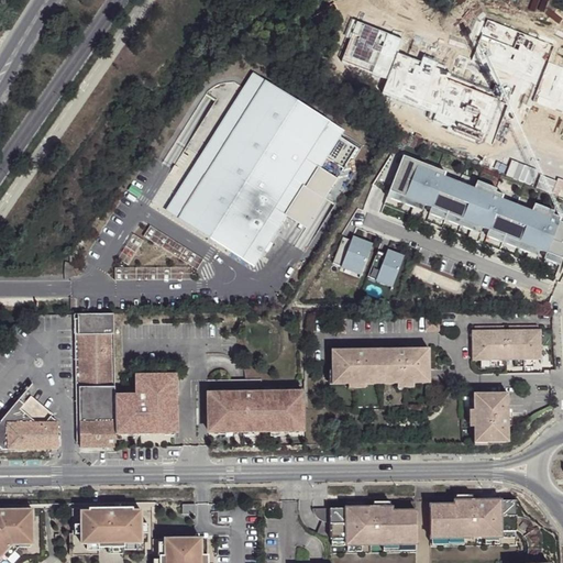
[(403,36),(354,18),(339,59),(387,80),(382,95),(493,145),(501,121),(521,129),(530,106),(562,120),(562,68),(550,63),(555,46),(486,19),(467,76),(398,52),(403,36)]
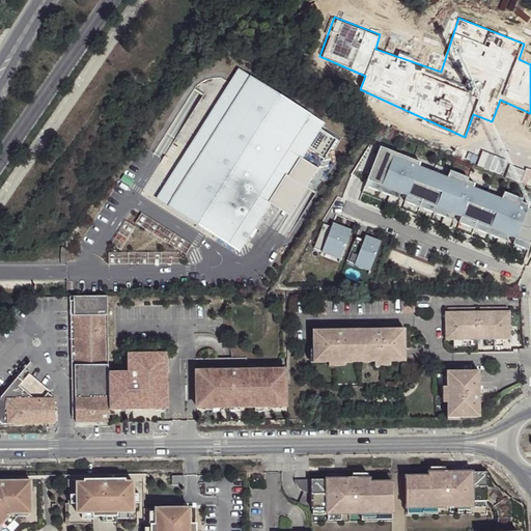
[(324,124),(243,72),(161,196),(212,229),(217,220),(247,240),(250,242),(253,238),(249,235),(255,227),(266,210),(270,204),(274,198),(287,176),(308,189),(320,169),(303,158),(324,124)]
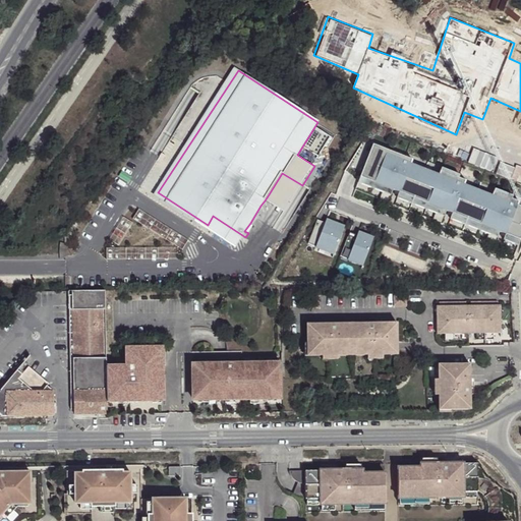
[(412,161),(372,146),(359,178),(384,187),(382,193),(379,199),(387,204),(392,191),(398,193),(437,209),(435,214),(432,221),(441,224),(445,212),(452,214),(490,229),(487,234),(485,241),(494,244),(499,232),(506,235),(520,240),(520,207),(517,206),(519,203),(494,192),(491,195),(464,185),(465,181),(440,171),(439,175),(410,165),(412,161)]
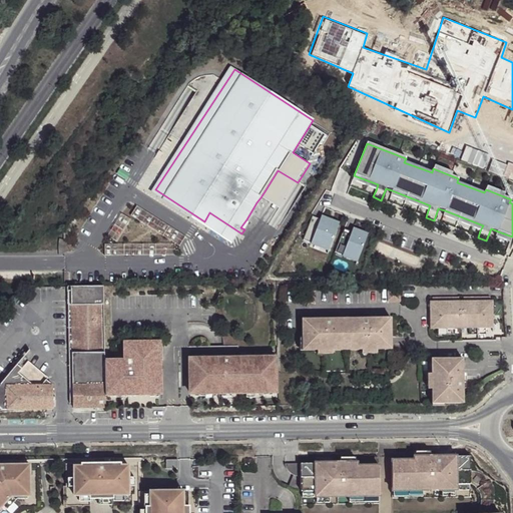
[(278,170),(265,191),(284,203),(298,182),(278,170)]
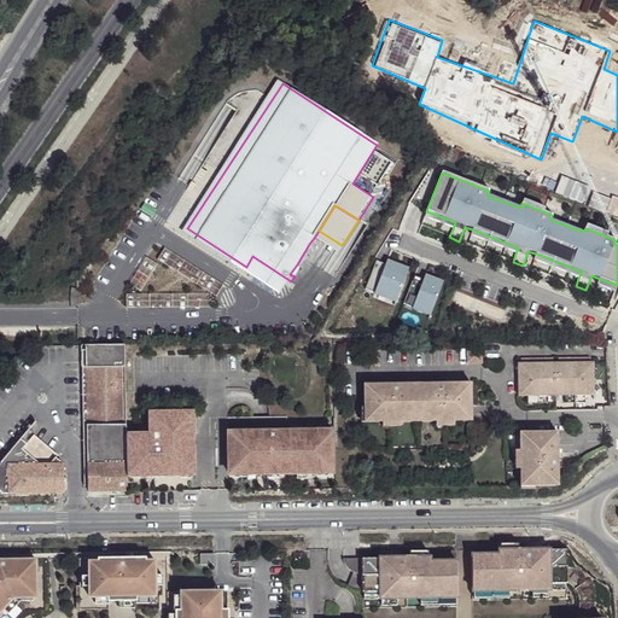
[(455,222),(426,211),(424,217),(453,229),(455,222)]
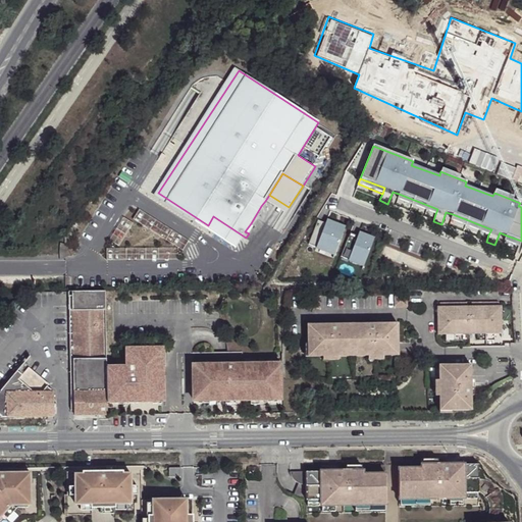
[(437,209),(399,194),(397,200),(435,214),(437,209)]
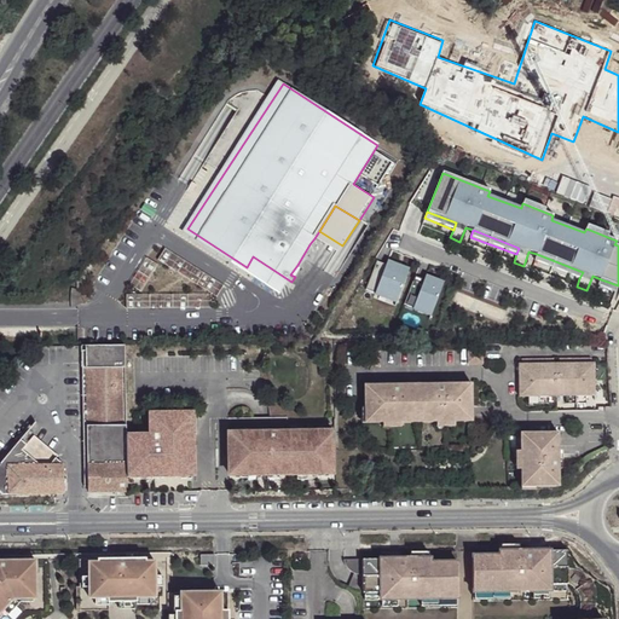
[(583,272),(537,254),(534,261),(579,278),(583,272)]
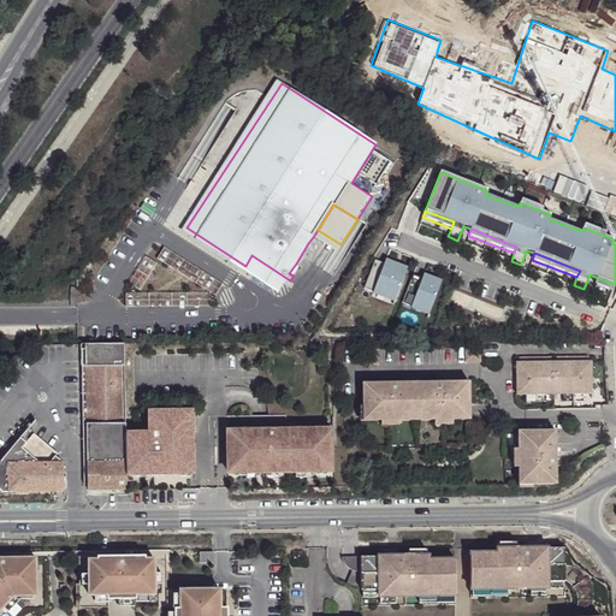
[(279,288),(286,278),(252,255),(246,266),(279,288)]
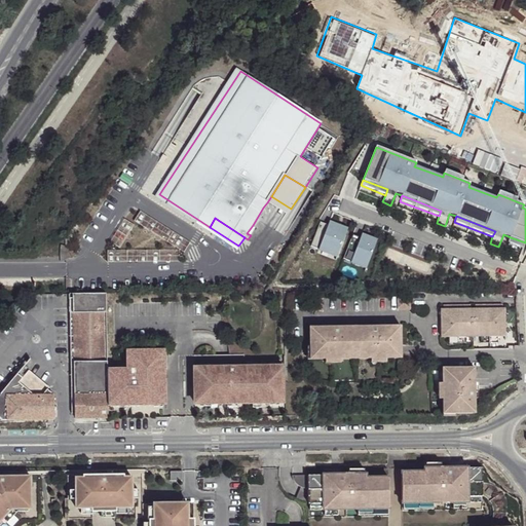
[(346,233),(321,223),(311,247),(318,250),(321,246),(339,253),(346,233)]
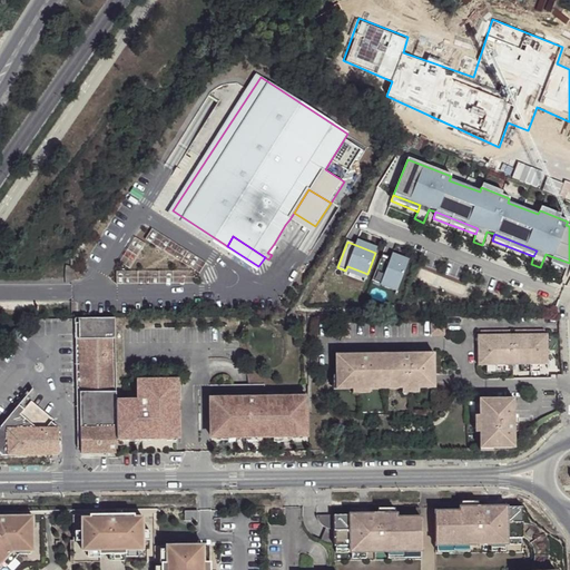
[(267,253),(272,255),(277,246),(274,244),(267,253)]
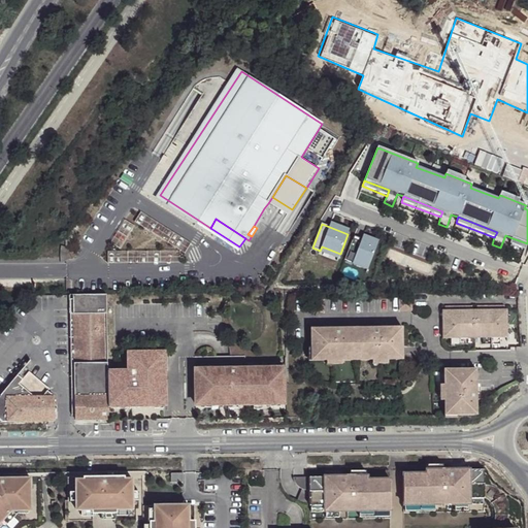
[(376,245),(354,236),(344,260),(353,263),(354,259),(369,265),(376,245)]
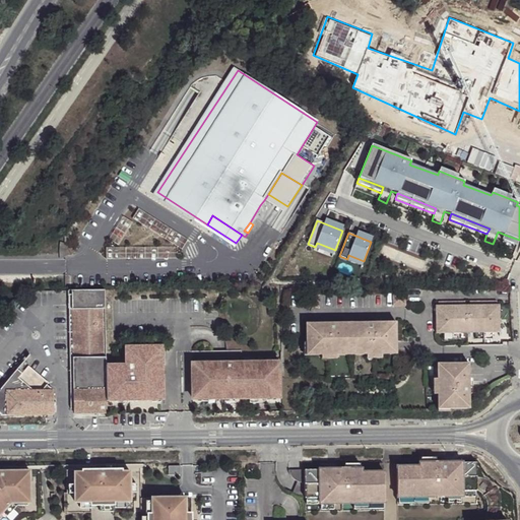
[(519,240),(505,235),(502,240),(517,246),(519,240)]
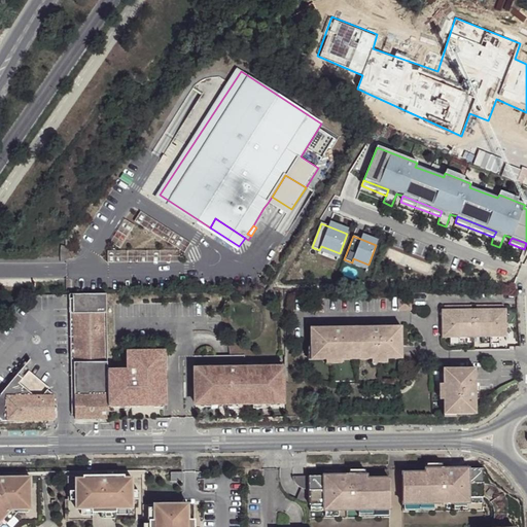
[(340,253),(321,246),(319,250),(338,257),(340,253)]
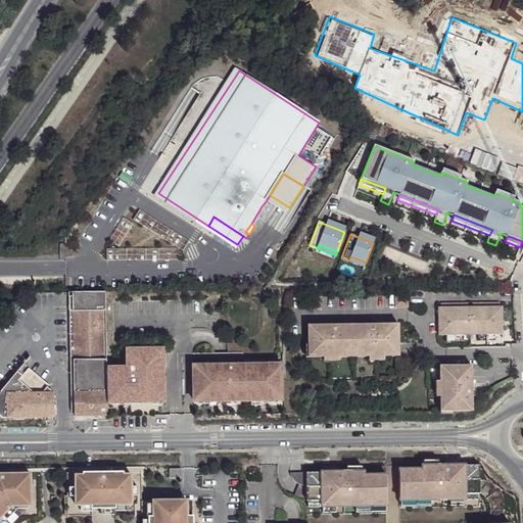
[(366,263),(350,256),(349,260),(364,267),(366,263)]
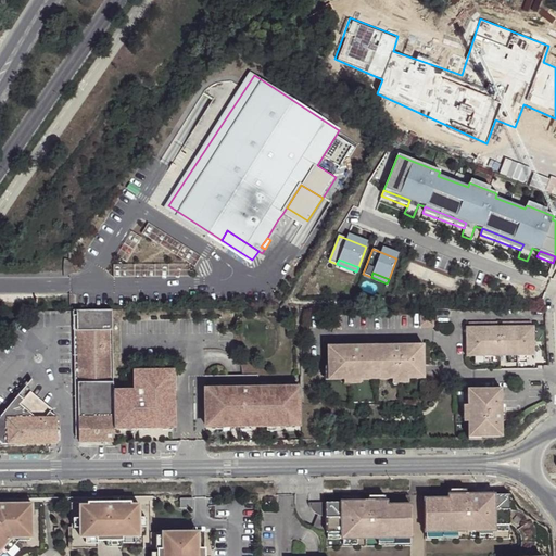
[(81,443),(116,443),(116,429),(116,393),(115,310),(79,311),(81,443)]
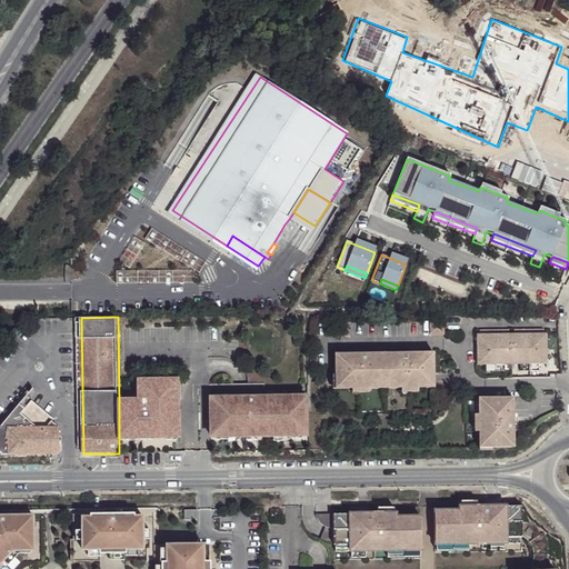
[(443,336),(443,322),(430,322),(430,336),(443,336)]
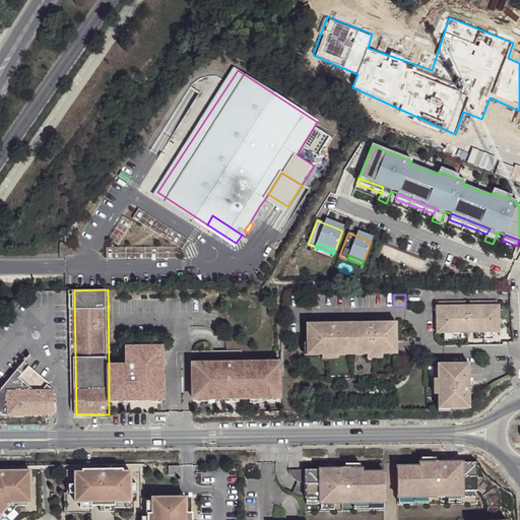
[(319,308),(319,296),(308,296),(308,308),(319,308)]
